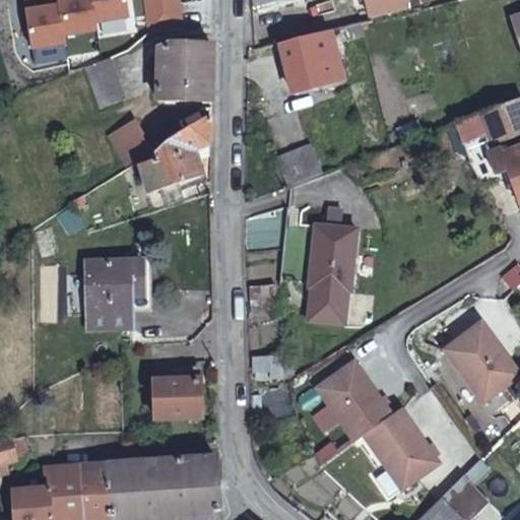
[(126,15),(123,0),(37,0),(38,2),(20,6),(30,52),(64,44),(63,37),(95,29),(93,22),(126,15)]
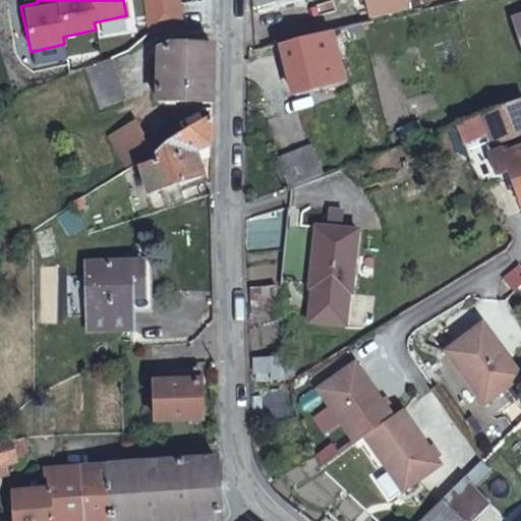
[(180,23),(175,0),(141,0),(148,29),(180,23)]
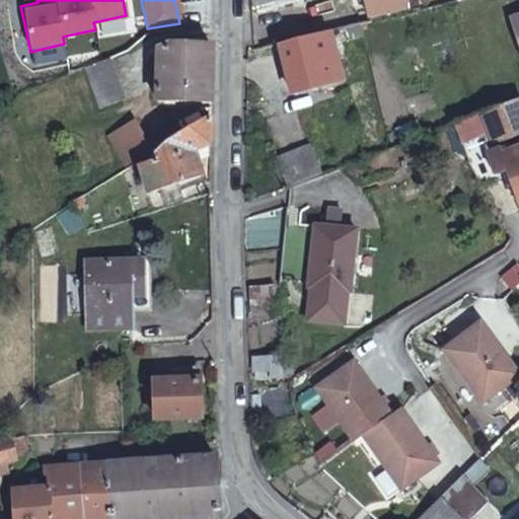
[(253,0),(255,7),(280,1),(284,0),(363,0),(368,16),(404,8),(402,0),(253,0)]
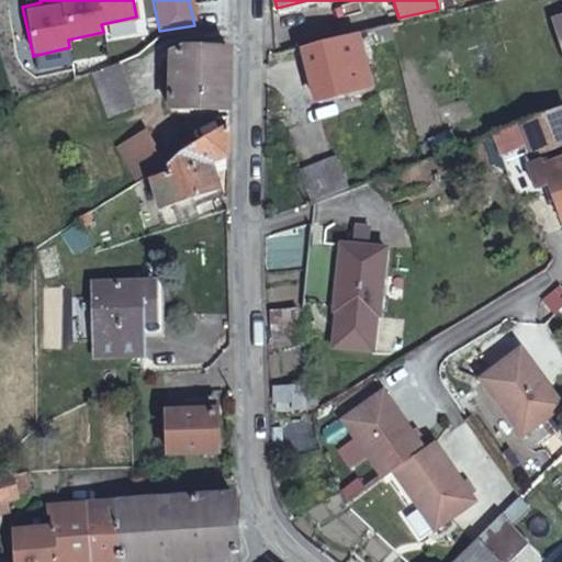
[(451,0),(441,0),(445,13),(454,11),(451,0)]
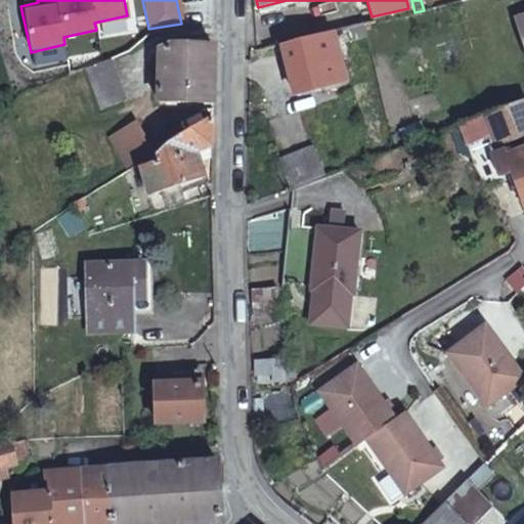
[(285,6),(282,1),(258,7),(260,11),(285,6)]
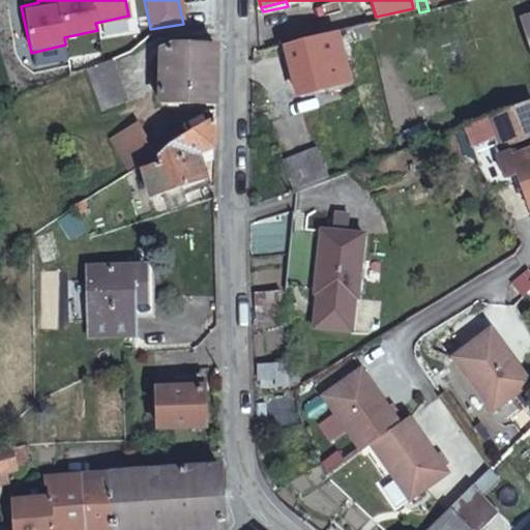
[(349,82),(336,32),(284,45),(298,94),(349,82)]
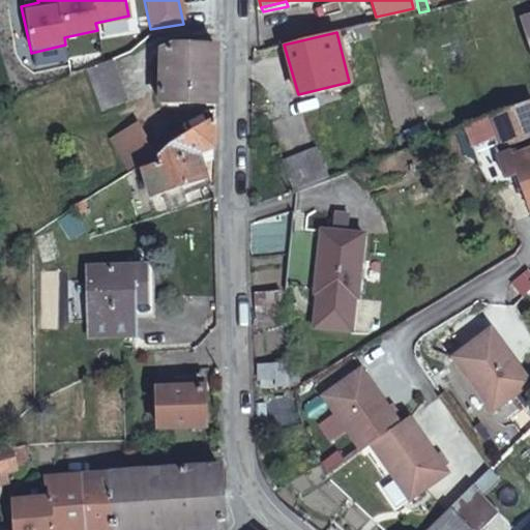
[(215,104),(216,45),(170,45),(160,49),(160,102),(215,104)]
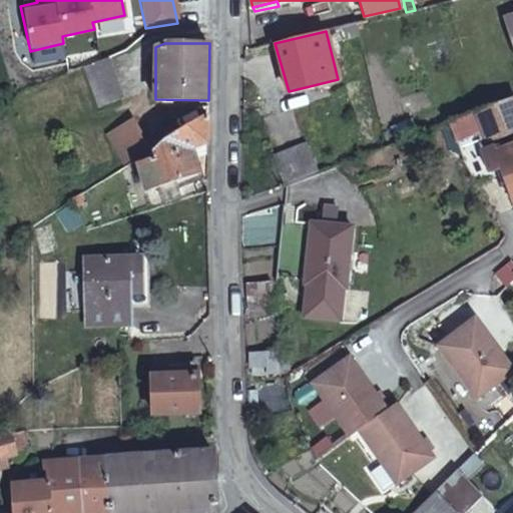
[(124,96),(109,56),(85,66),(100,105),(124,96)]
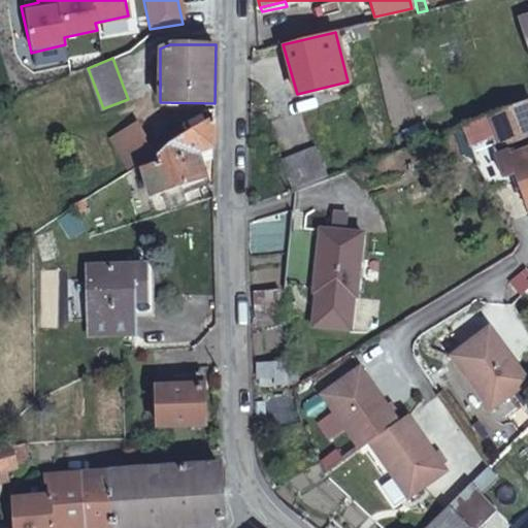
[(527,137),(527,99),(485,117),(498,149),(527,137)]
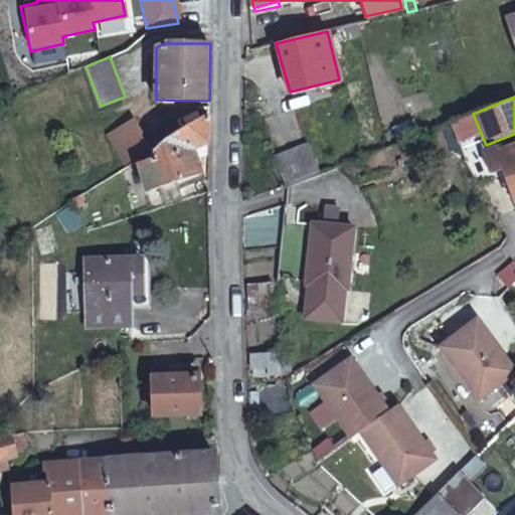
[(486,145),(473,114),(453,123),(465,153),(486,145)]
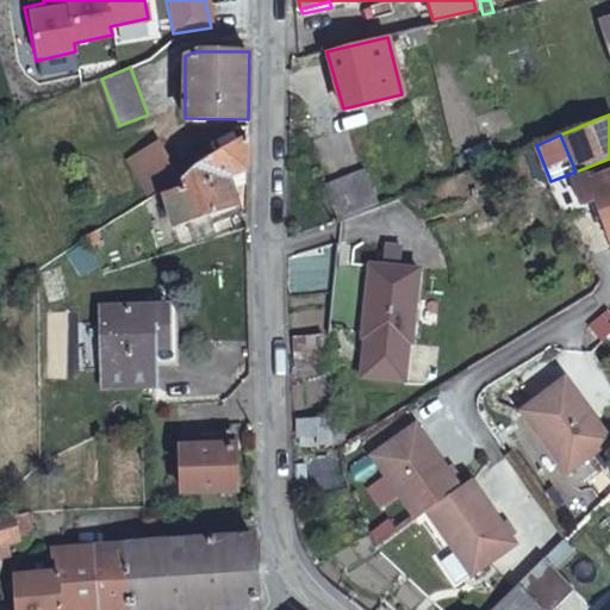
[(248,137),(244,136),(184,174),(181,175),(185,188),(163,195),(174,229),(191,223),(209,217),(236,207),(226,179),(248,172),(248,137)]
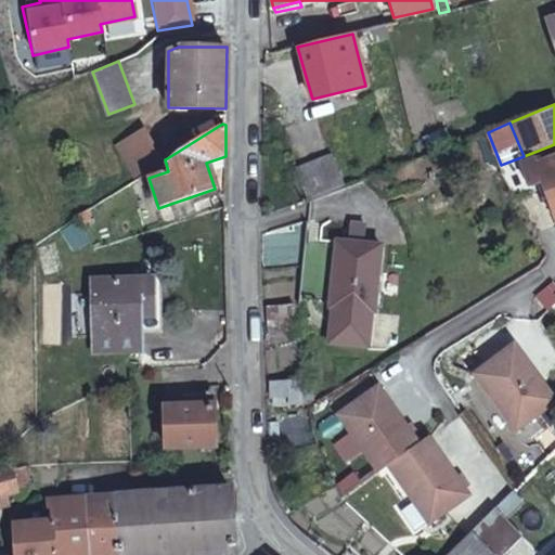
[(157,154),(143,129),(116,145),(131,170),(157,154)]
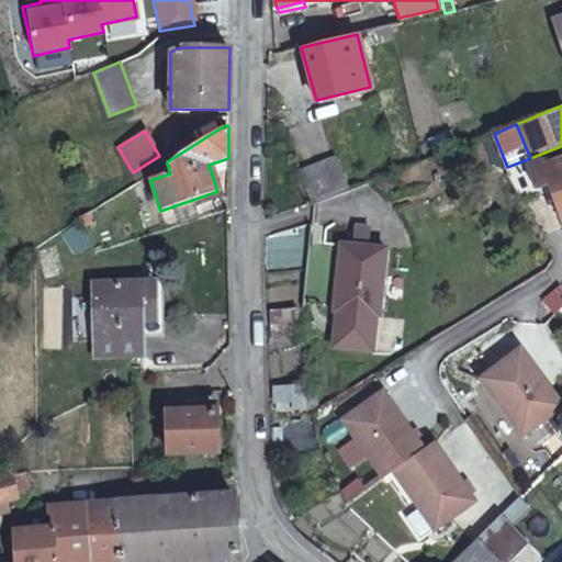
[(348,188),(335,156),(300,169),(312,202),(348,188)]
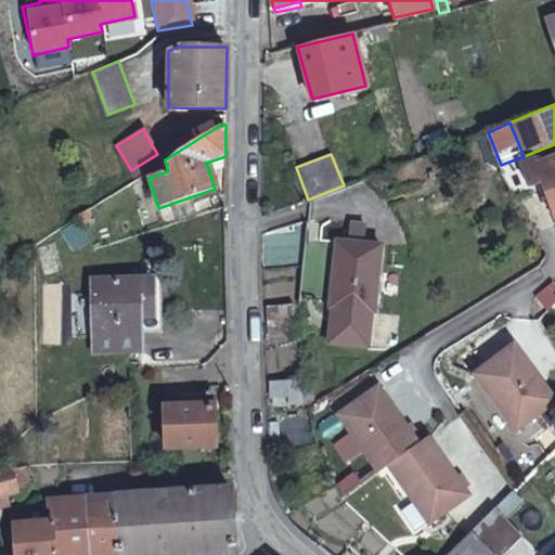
[(554,156),(542,162),(540,157),(536,158),(543,181),(554,216),(554,156)]
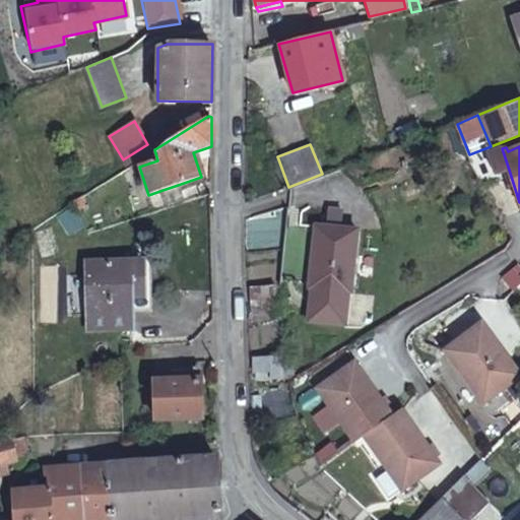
[(509,170),(502,148),(489,153),(496,174),(509,170)]
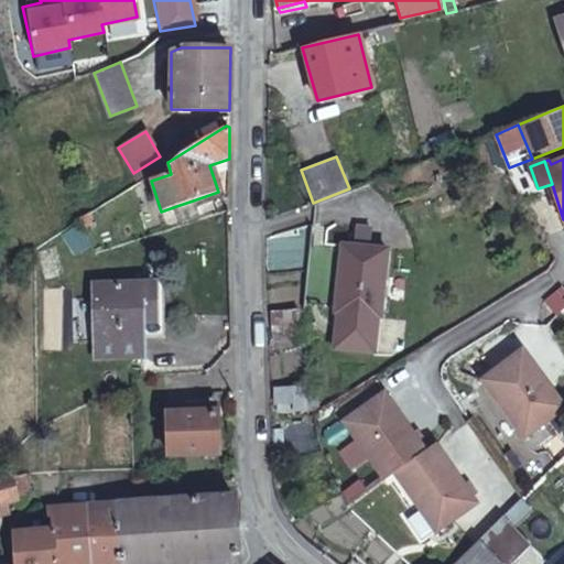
[(133,183),(127,172),(106,185),(112,196),(133,183)]
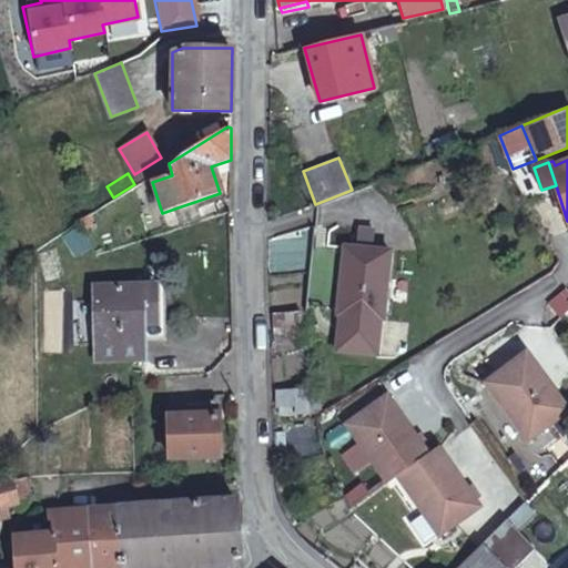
[(148,195),(140,181),(134,184),(113,198),(108,202),(93,211),(77,221),(85,234),(148,195)]
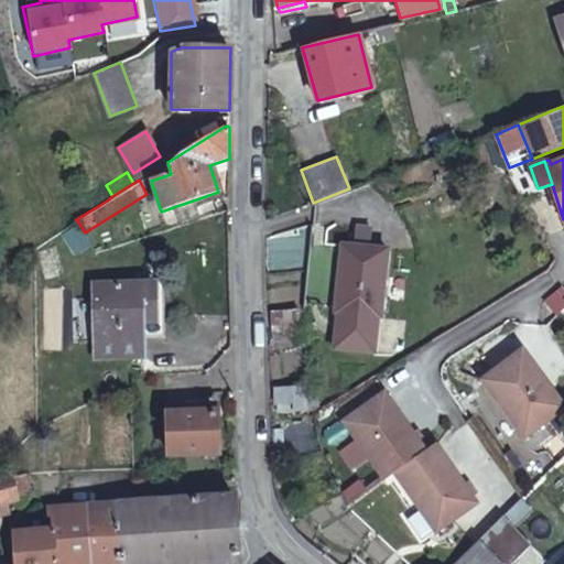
[(107,201),(100,191),(87,199),(93,209),(107,201)]
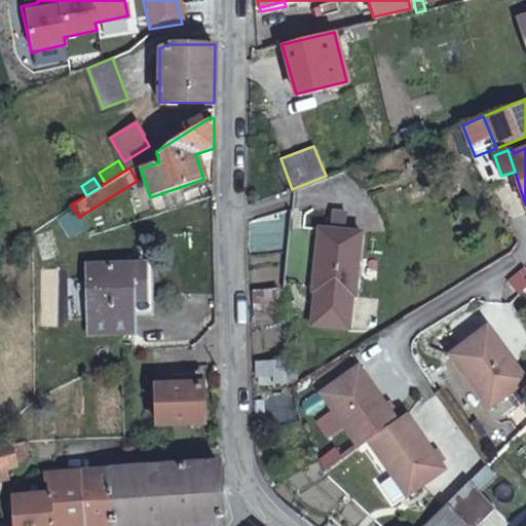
[(184,202),(180,187),(164,192),(170,208),(184,202)]
